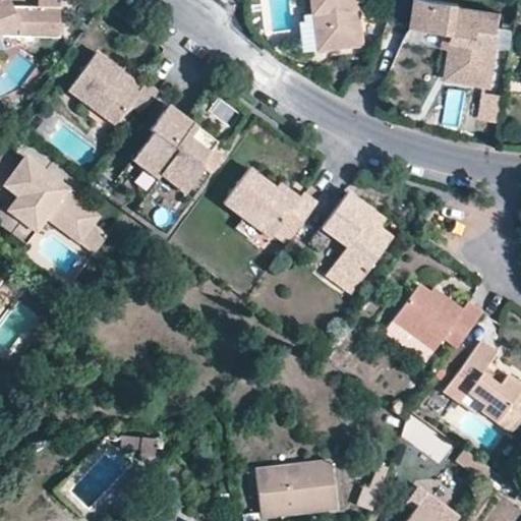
[(313,0),(316,20),(321,58),(364,54),(358,0),(313,0)]
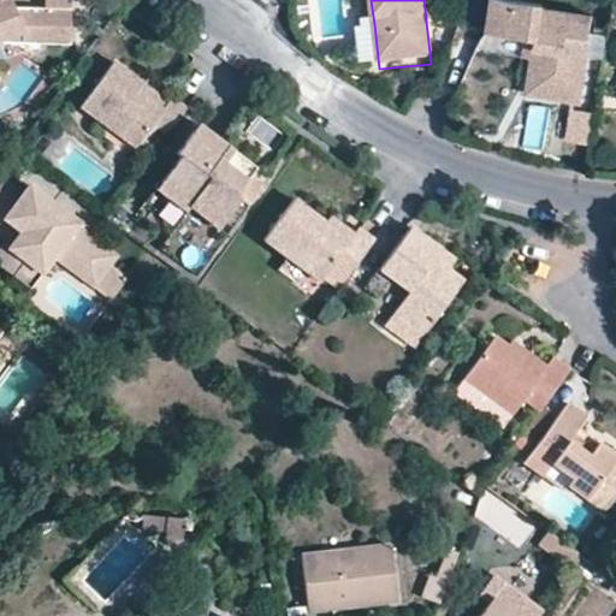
[(528,94),(579,102),(591,17),(542,10),(542,6),(504,0),(491,0),(487,34),(535,42),(528,94)]
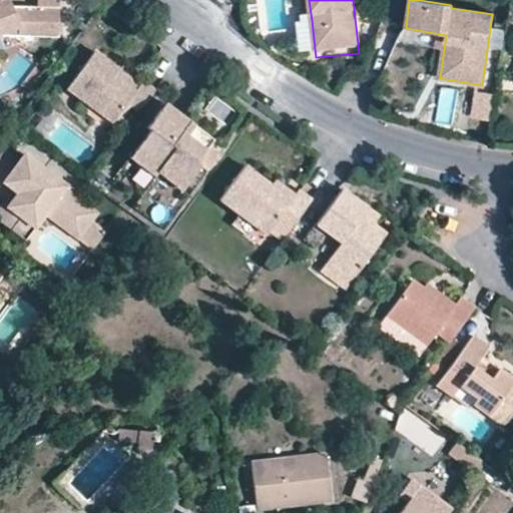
[(0,32),(55,36),(57,6),(35,5),(0,2),(0,32)]
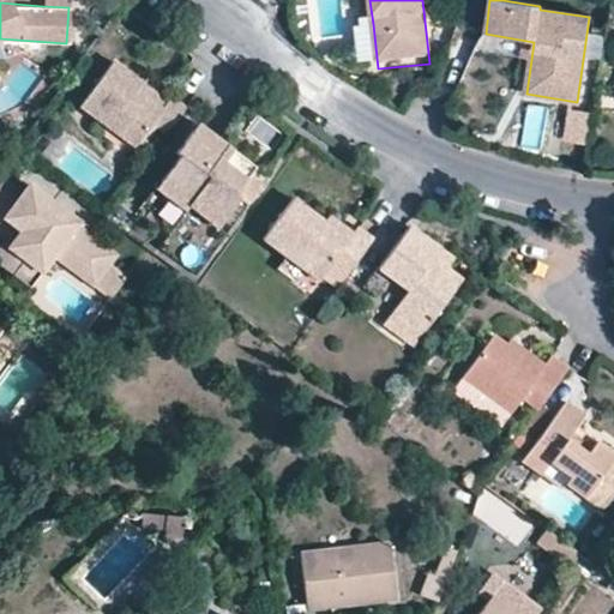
[(378,68),(373,24),(361,25),(362,35),(356,35),(360,71),(378,68)]
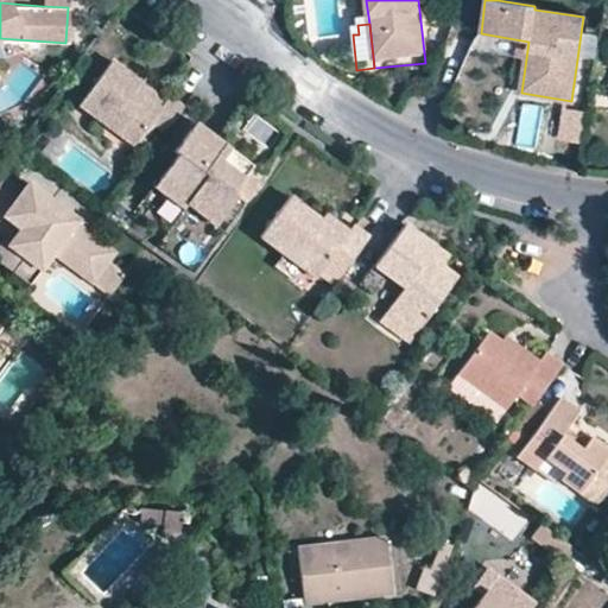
[(164,132),(185,105),(171,94),(166,99),(160,107),(138,90),(144,82),(112,59),(81,105),(134,145),(151,122),(164,132)]
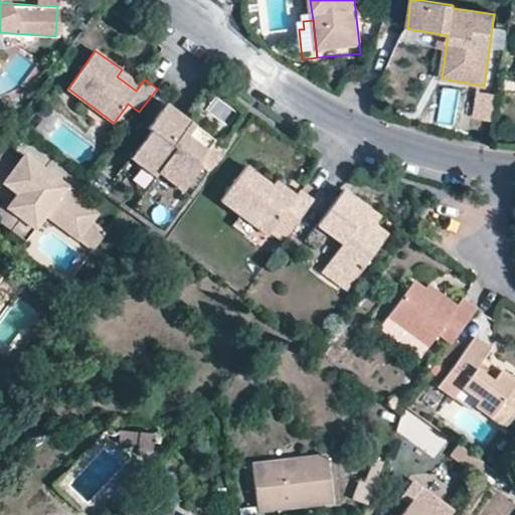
[(136,91),(141,83),(122,69),(117,76),(136,91)]
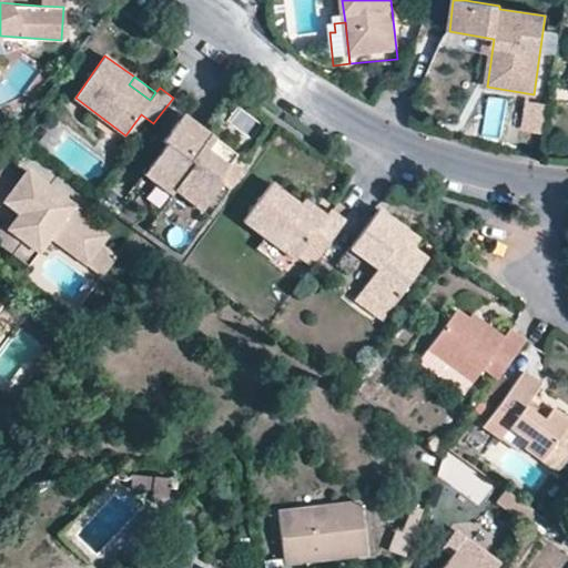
[(487,98),(484,134),(498,135),(501,99),(487,98)]
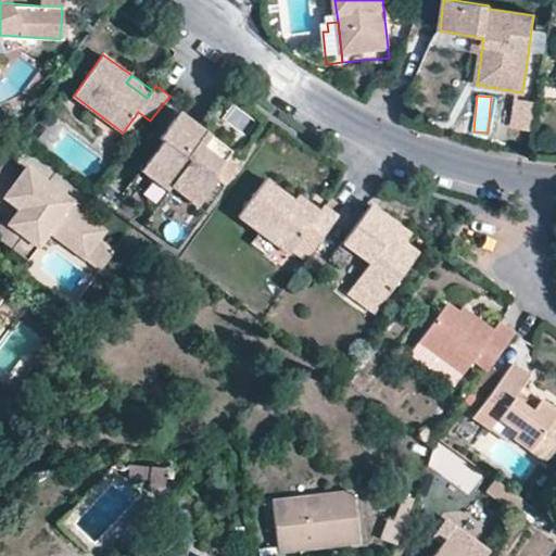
[(532,131),(536,103),(516,100),(512,128),(532,131)]
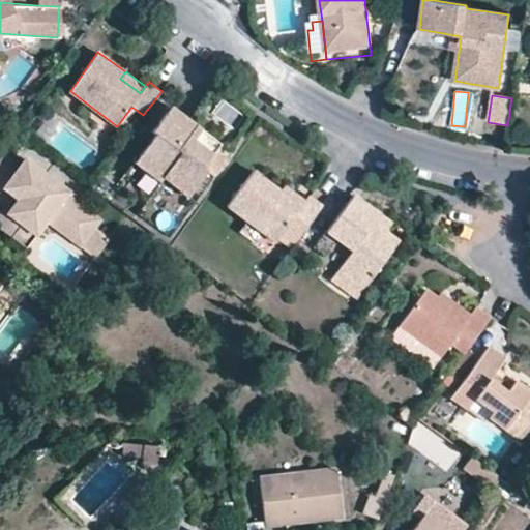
[(154,136),(139,156),(141,169),(159,181),(163,177),(178,188),(188,188),(202,172),(199,169),(214,149),(212,138),(175,110),(166,112),(150,133),(154,136)]
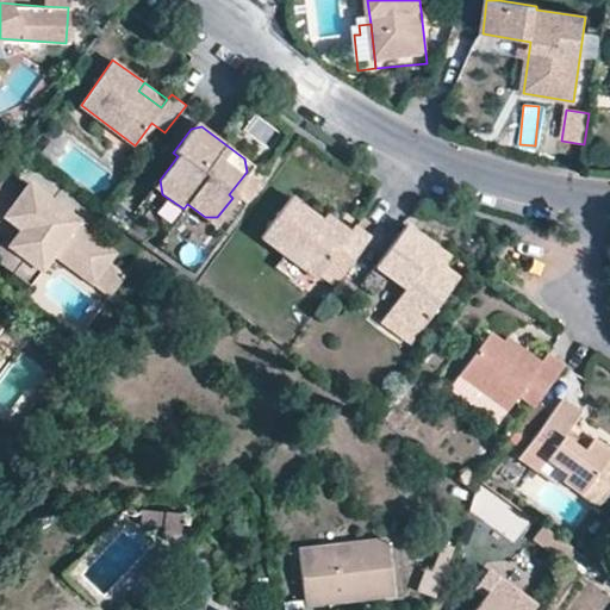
[(53,253),(74,268),(78,261),(97,275),(114,250),(74,222),(75,218),(24,180),(17,188),(0,175),(0,215),(17,228),(6,241),(0,236),(0,260),(14,271),(25,256),(42,267),(53,253)]
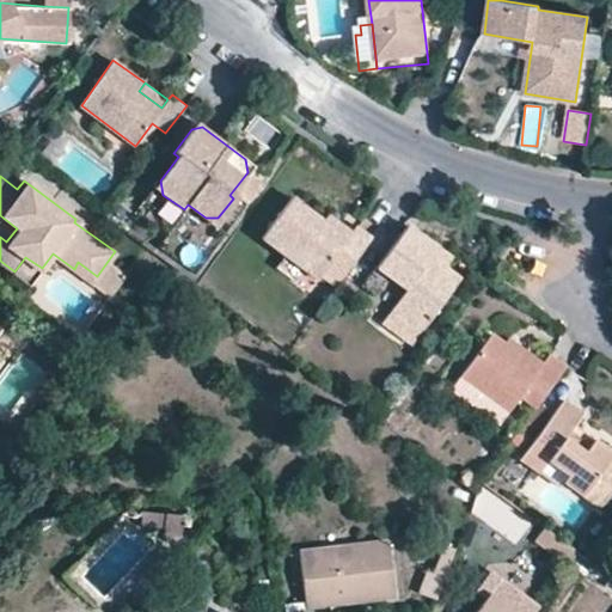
[(337,283),(373,236),(359,225),(355,230),(350,237),(326,218),(293,194),(265,234),(320,276),(323,273),(337,283)]
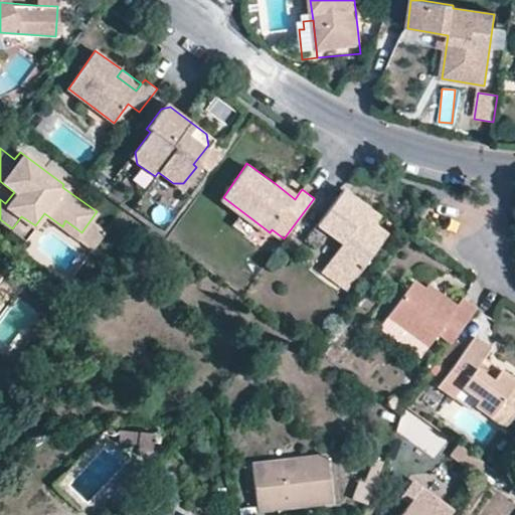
[(295,199),(299,193),(279,178),(275,183),(295,199)]
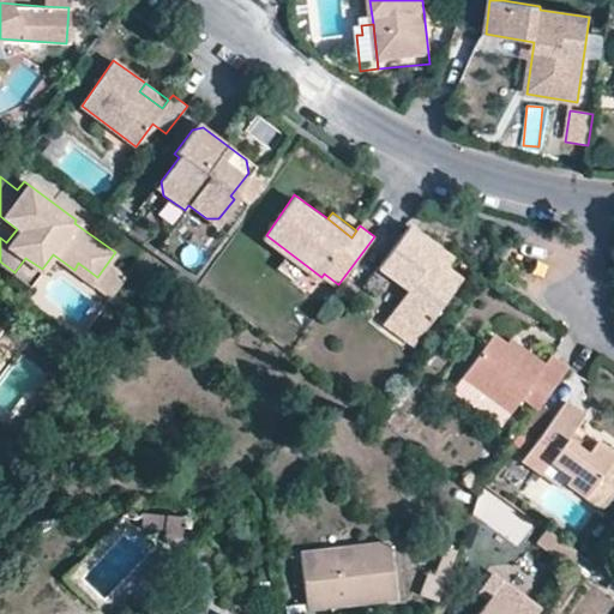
[(432,257),(440,247),(411,227),(383,266),(389,272),(408,287),(393,306),(425,330),(463,278),(445,266),(432,257)]
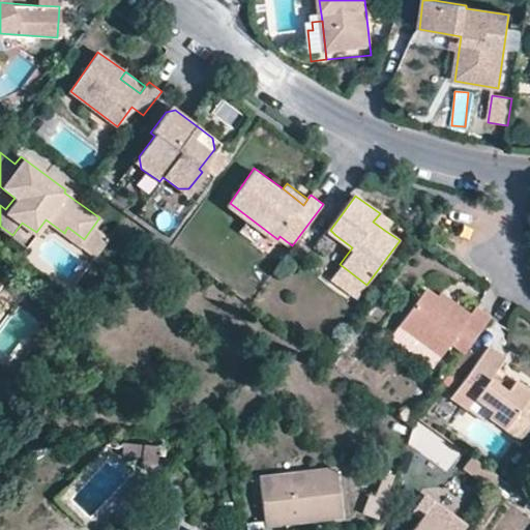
[(373,222),(384,230),(391,221),(380,213),(373,222)]
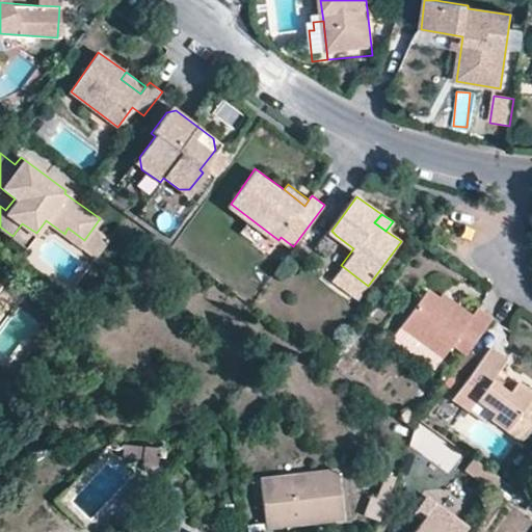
[(22,223),(12,236),(27,246),(36,233),(22,223)]
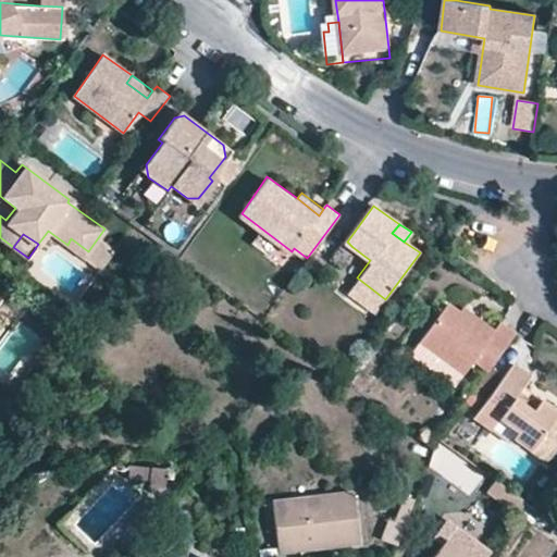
[(71,238),(67,245),(84,257),(88,251),(71,238)]
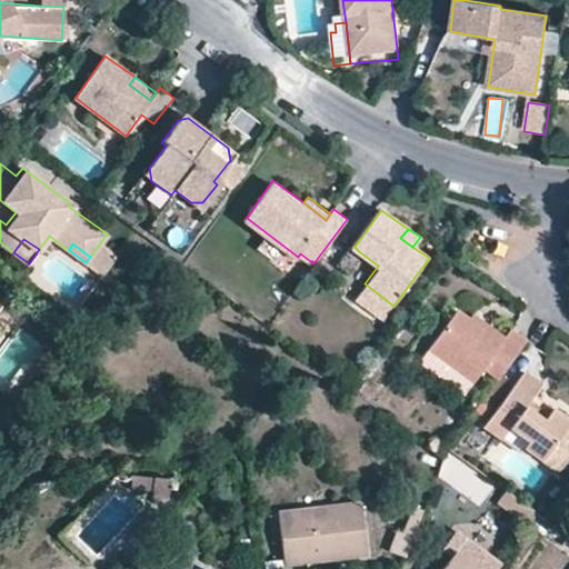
[(347,271),(360,252),(355,247),(352,246),(339,265),(347,271)]
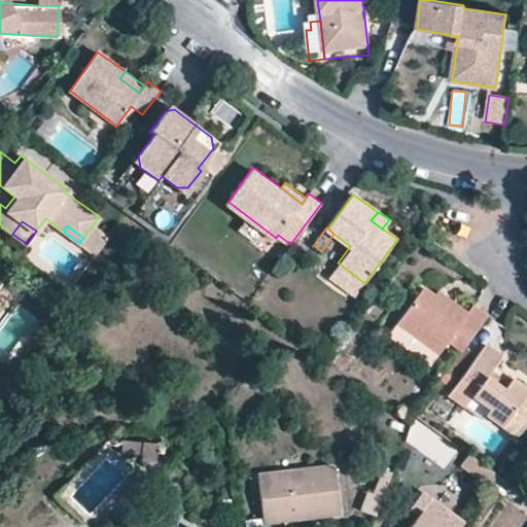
[(364,283),(338,262),(326,278),(353,297),(364,283)]
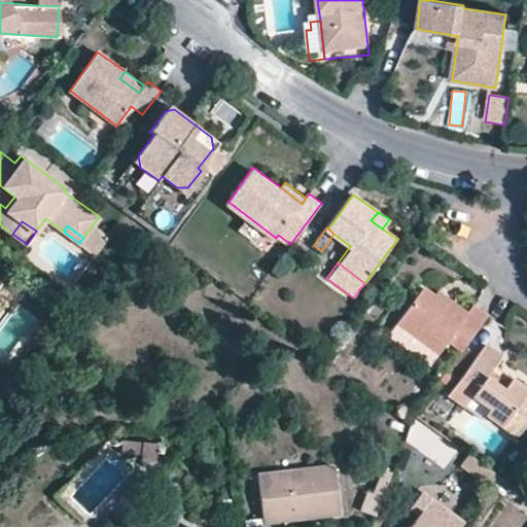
[(463,349),(487,316),(473,306),(470,311),(466,317),(437,295),(425,286),(397,322),(440,354),(450,340),(463,349)]
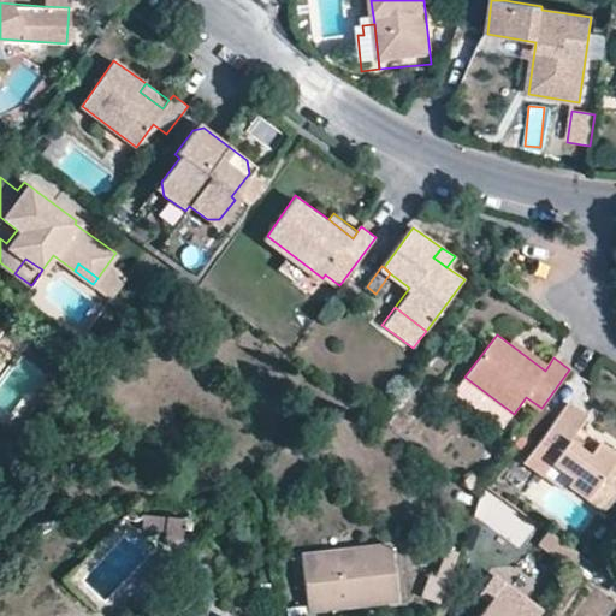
[(545,371),(550,363),(517,338),(511,345),(545,371)]
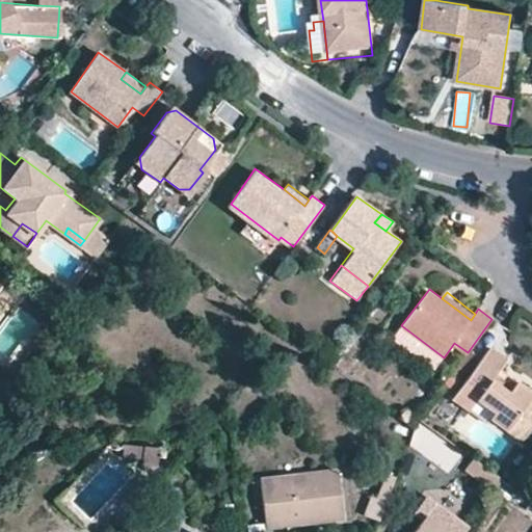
[(81,306),(90,313),(99,300),(89,294),(81,306)]
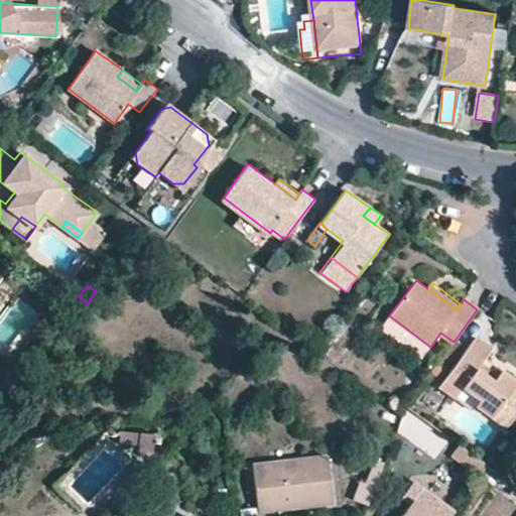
[(477,338),(439,387),(456,399),(463,389),(479,401),(476,406),(506,429),(515,415),(515,382),(501,371),(495,380),(479,369),(485,360),(493,349),(477,338)]
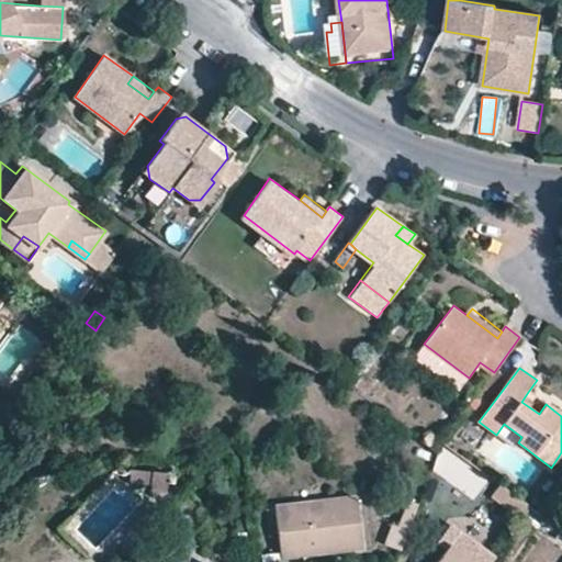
[(546,404),(528,392),(521,402),(539,414),(546,404)]
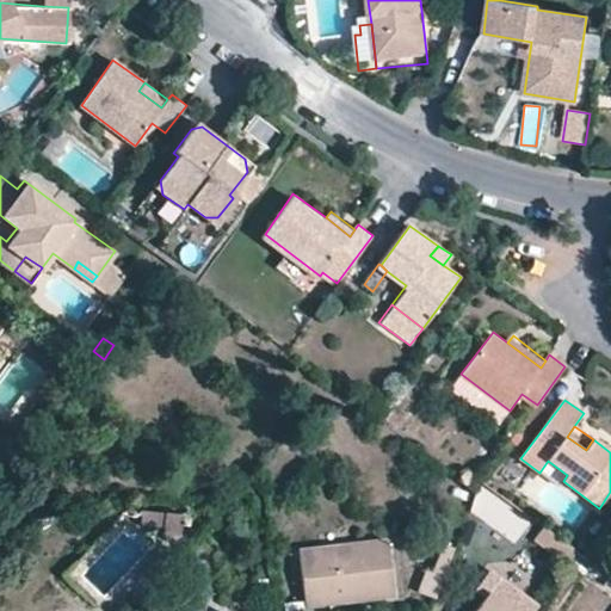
[(559,487),(563,481),(567,475),(548,461),(539,473),(559,487)]
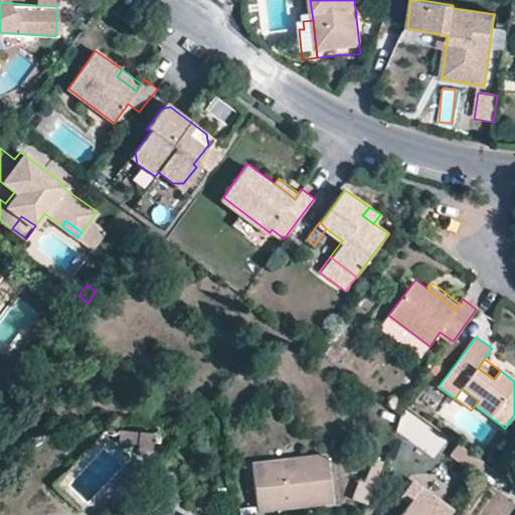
[(141,434),(121,431),(120,441),(139,444),(141,434)]
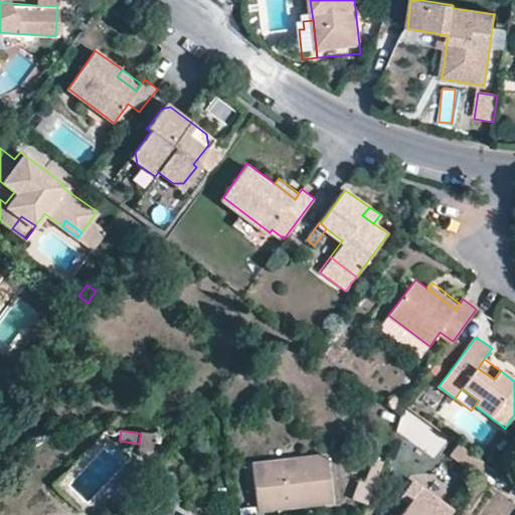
[(156,437),(141,434),(139,444),(138,454),(153,456),(156,437)]
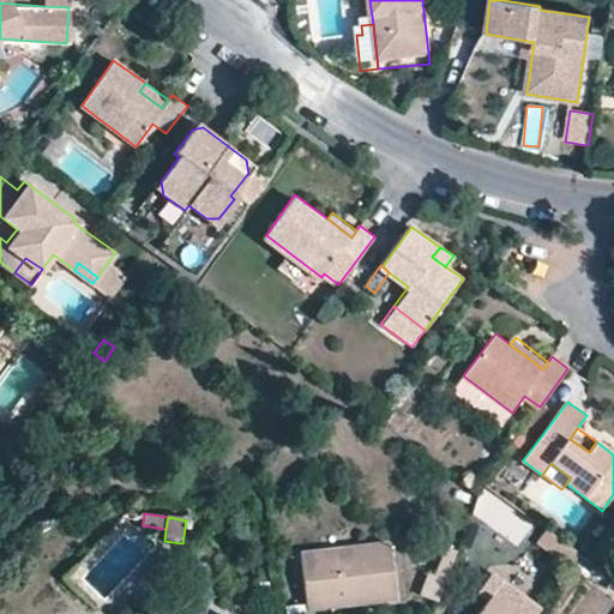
[(445,575),(456,546),(447,542),(437,571),(445,575)]
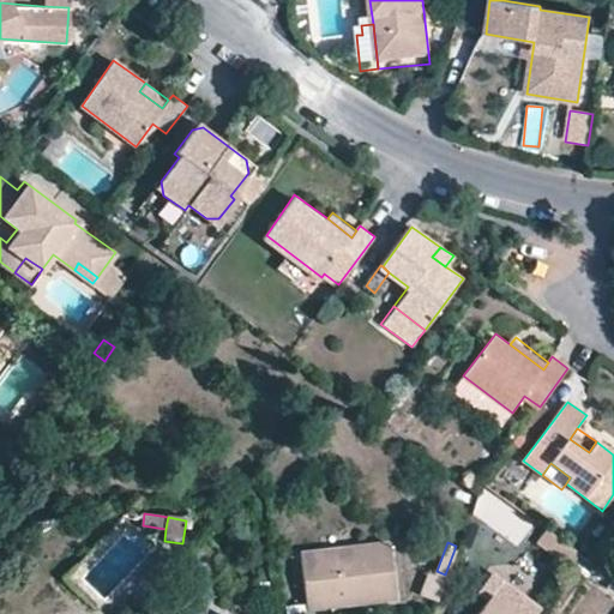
[(387,543),(299,554),(305,607),(325,605),(324,601),(357,597),(359,601),(395,596),(387,543)]
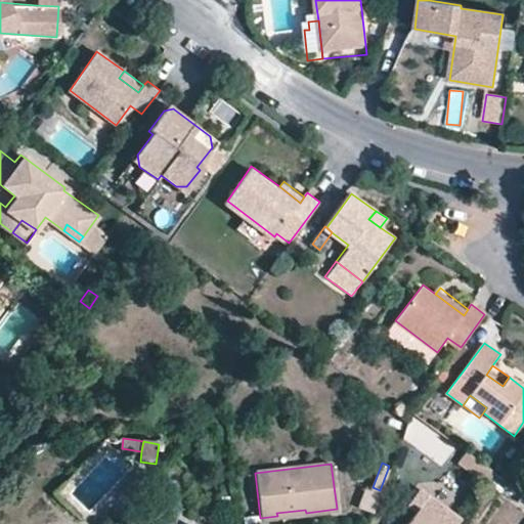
[(380,490),(373,487),(365,484),(358,504),(373,510),(380,490)]
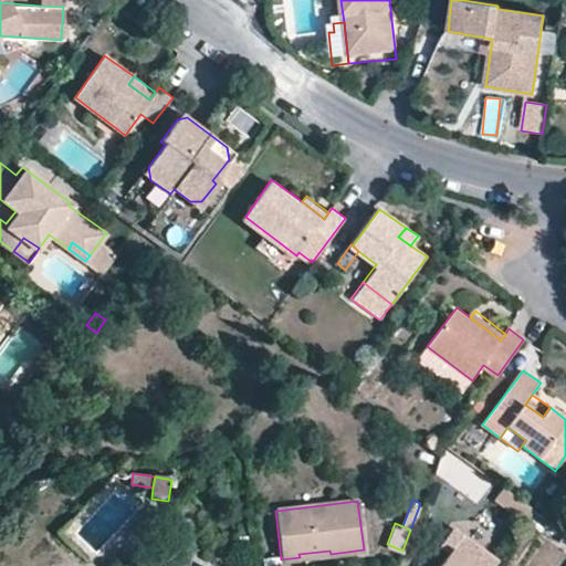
[(475,565),(492,565),(498,559),(452,527),(441,541),(451,547),(475,565)]
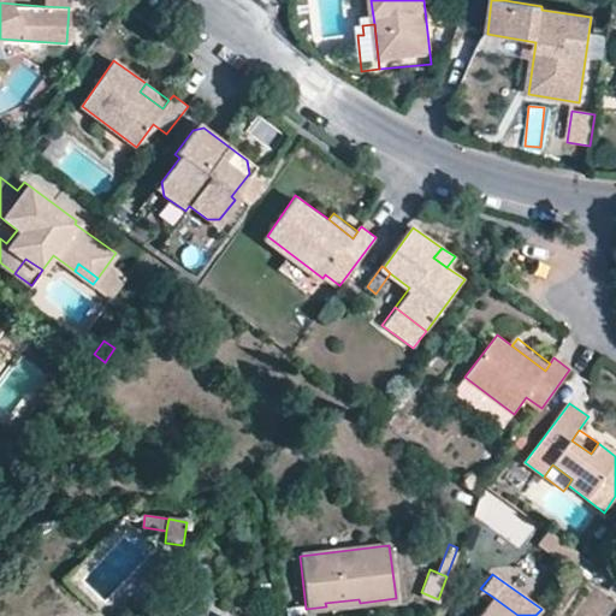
[(517,615),(491,596),(475,615),(517,615)]
